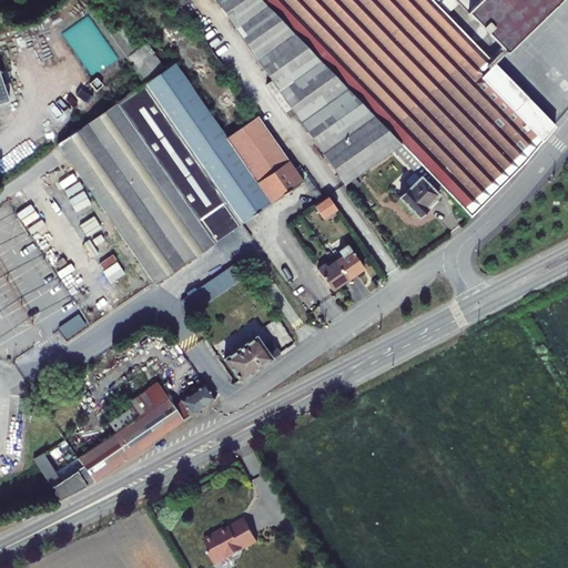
[(260,0),(178,0),(181,7),(191,0),(215,0),(270,78),(265,81),(279,99),(283,97),(344,184),(354,178),(393,150),(399,145),(260,0)]
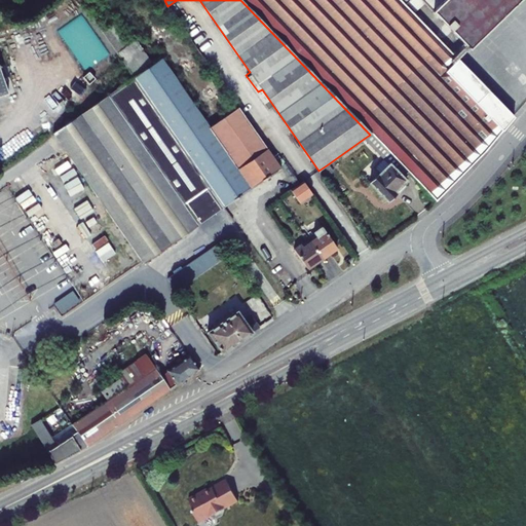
[(408,175),(430,199),(470,158),(505,117),(396,0),(240,0),(370,135),(408,175)]
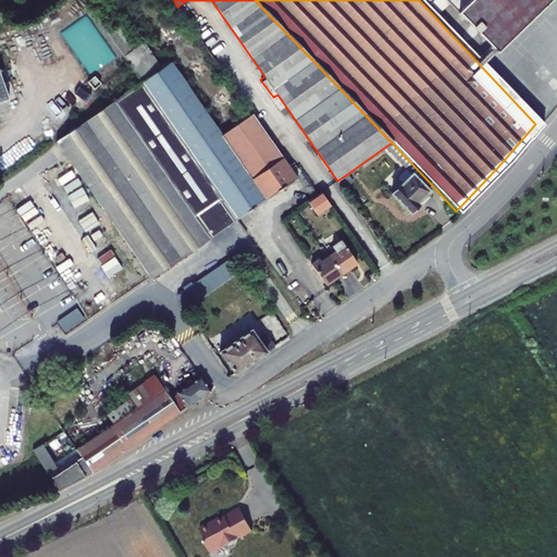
[(544,0),(450,0),(495,47),(544,0)]
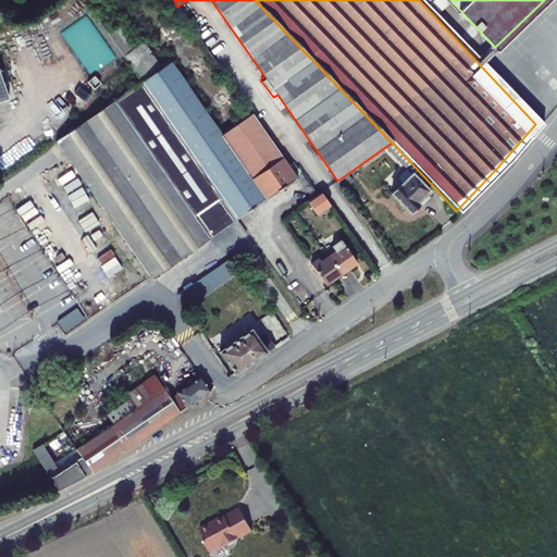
[(221,198),(236,220),(264,200),(222,137),(171,63),(143,83),(195,159),(194,160),(221,198)]
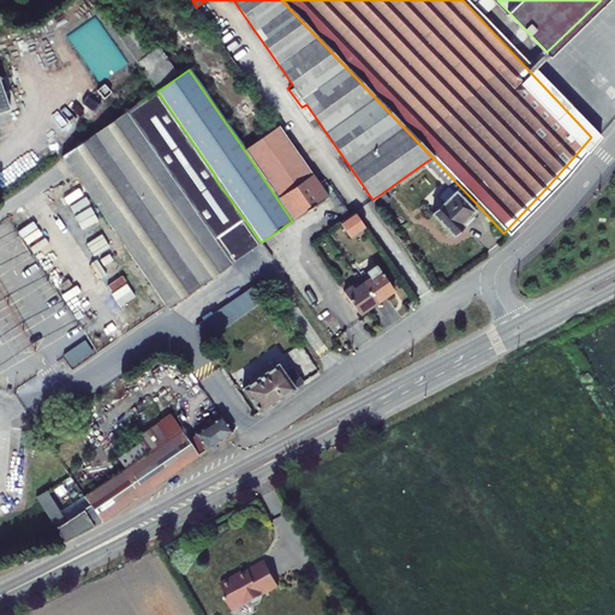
[(0,109),(10,107),(0,76),(0,109)]
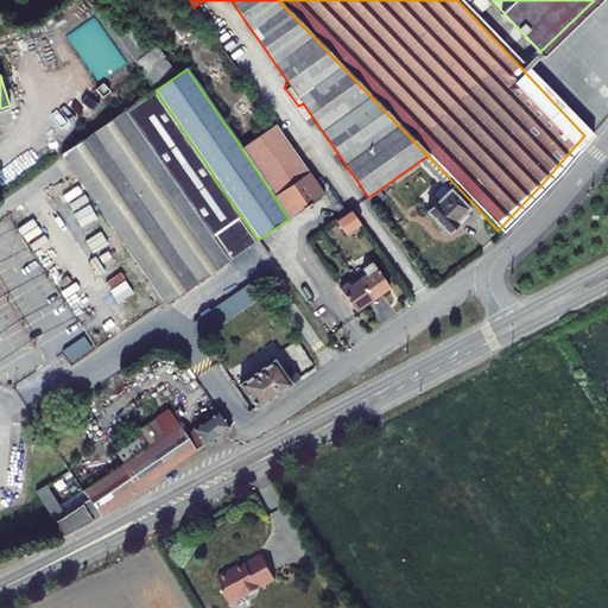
[(62,154),(165,304),(230,259),(213,236),(241,216),(211,175),(213,173),(156,90),(62,154)]
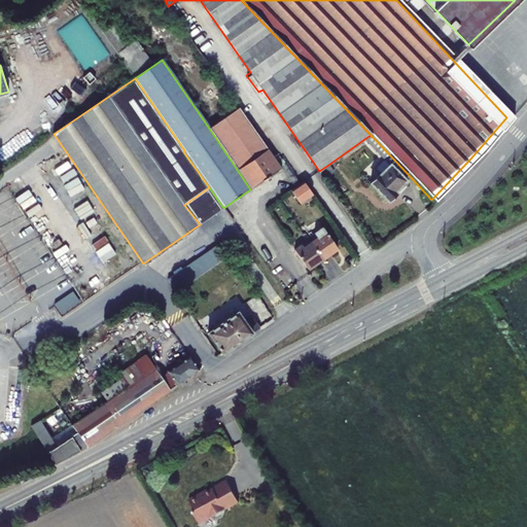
[(210,130),(250,189),(272,175),(281,168),(240,109),(210,130)]
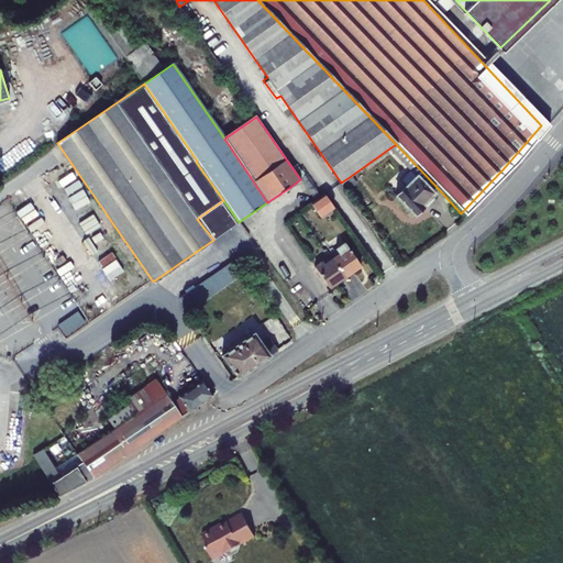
[(437,187),(396,144),(389,148),(410,170),(400,179),(406,186),(396,196),(415,216),(423,206),(422,205),(434,194),(432,191),(437,187)]
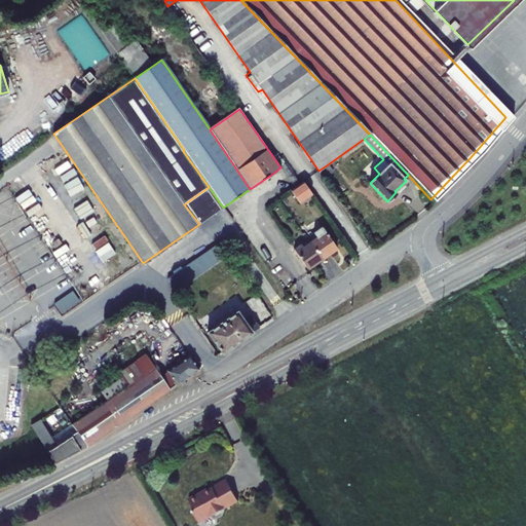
[(318,171),(324,179),(334,172),(328,164),(318,171)]
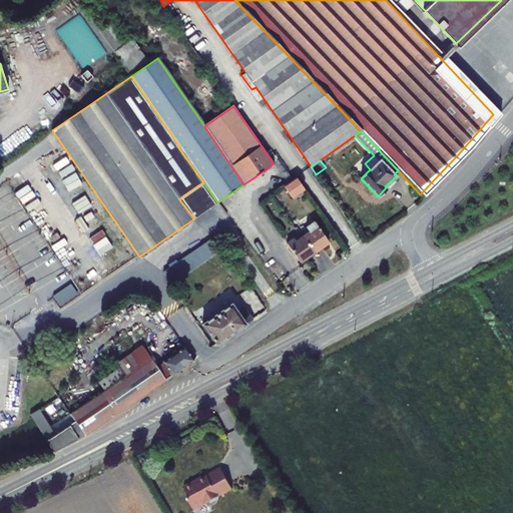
[(287,183),(296,195),(304,189),(296,177),(287,183)]
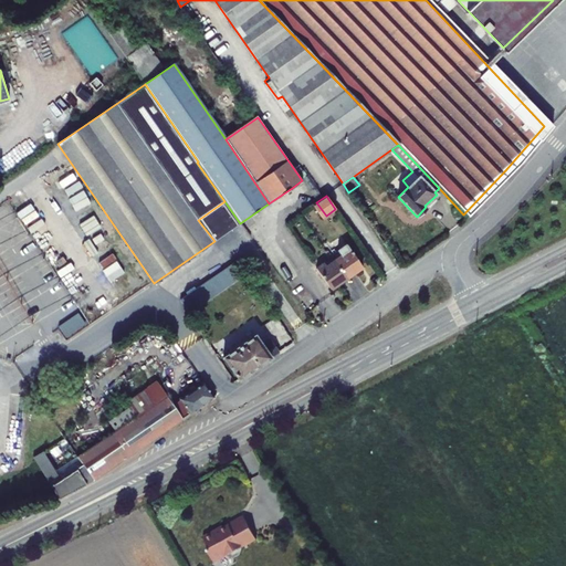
[(198,220),(215,241),(240,223),(224,201),(198,220)]
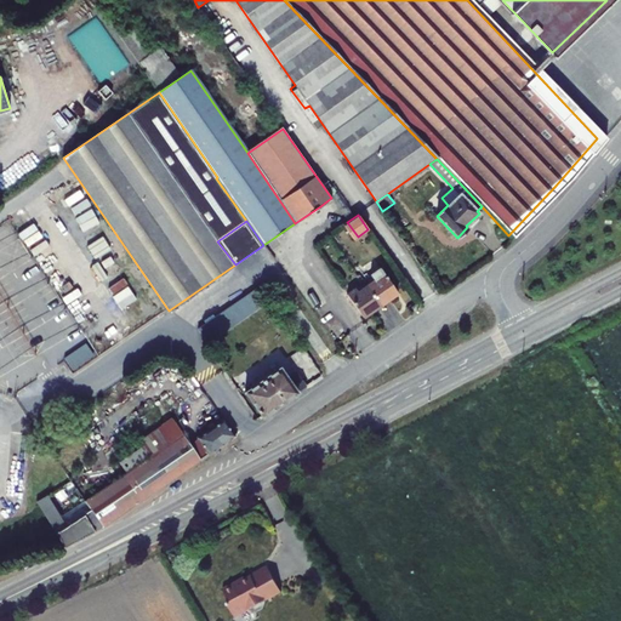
[(342,224),(353,240),(358,237),(347,222),(342,224)]
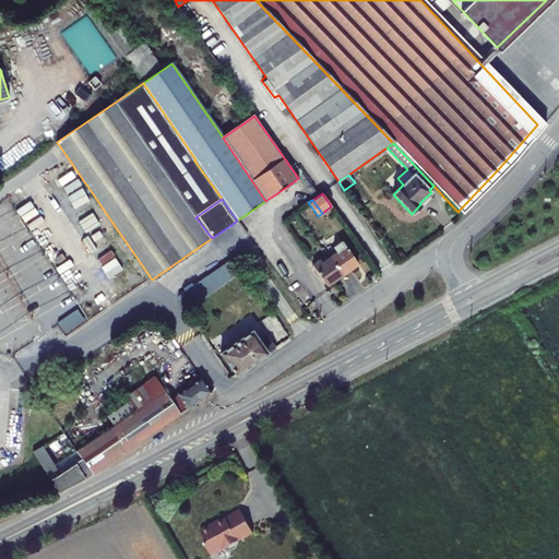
[(0,224),(0,339),(72,297),(16,214),(0,224)]
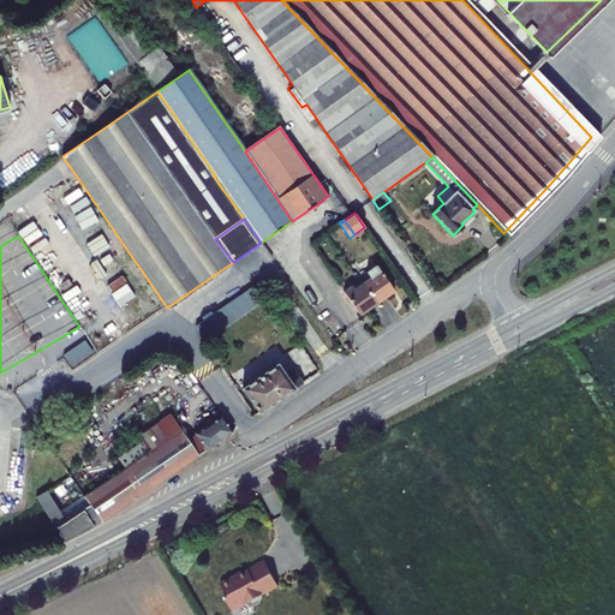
[(363,284),(377,302),(394,290),(376,266),(366,273),(371,278),(363,284)]
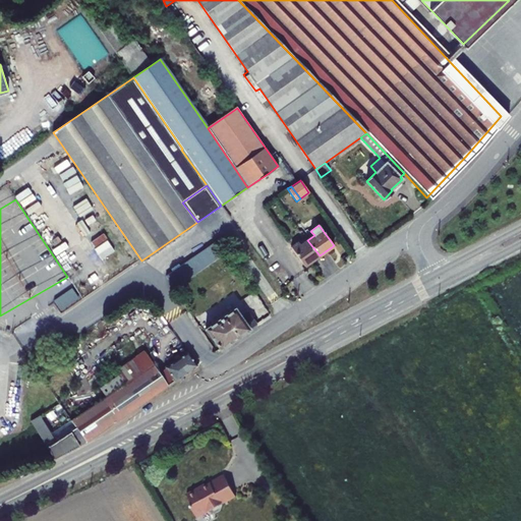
[(291,247),(304,267),(320,255),(307,240),(300,245),(298,242),(291,247)]
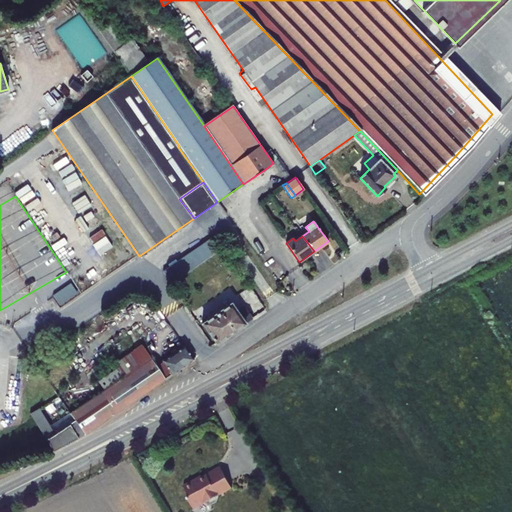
[(163,271),(171,283),(220,250),(212,238),(163,271)]
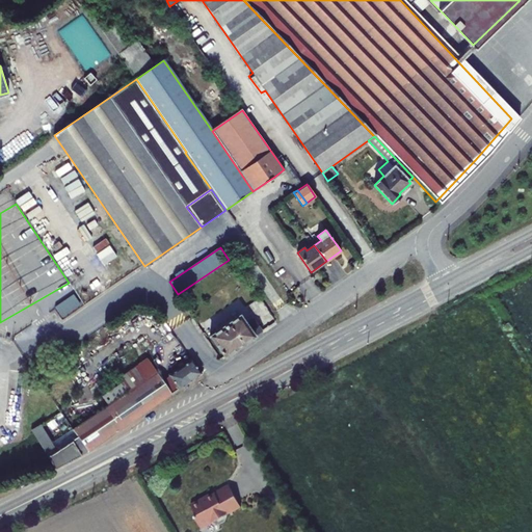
[(353,264),(355,268),(362,263),(360,259),(353,264)]
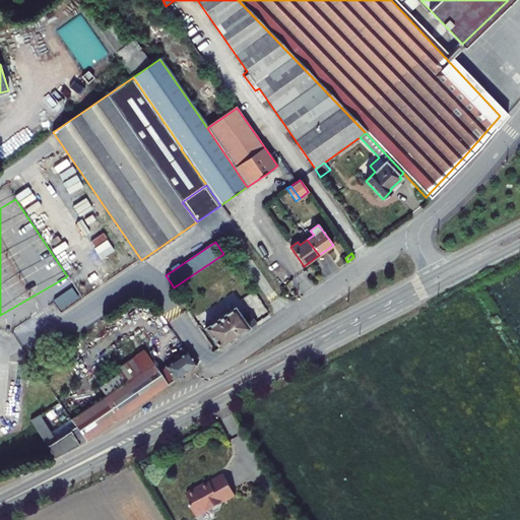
[(79,298),(72,287),(54,300),(61,310),(79,298)]
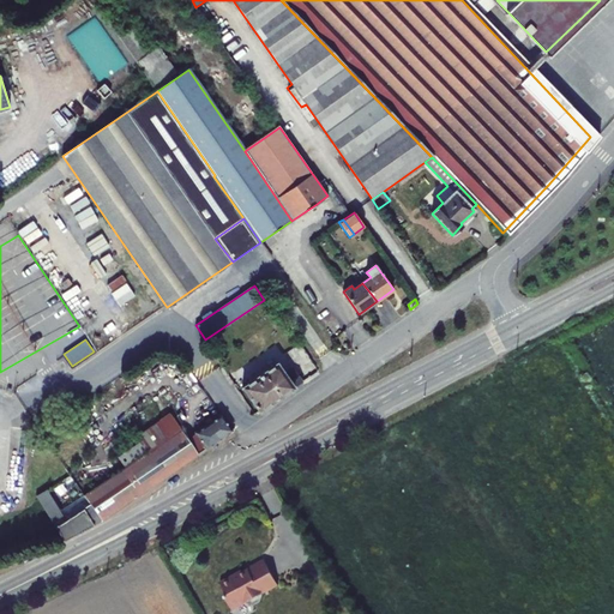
[(277,363),(242,387),(259,413),(304,381),(295,371),(286,377),(277,363)]
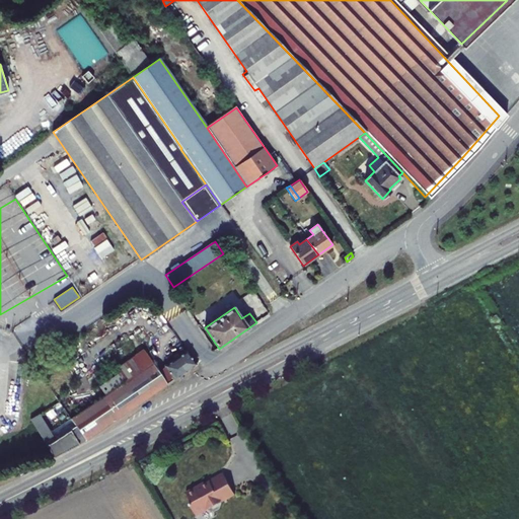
[(85,335),(83,330),(61,346),(64,350),(85,335)]
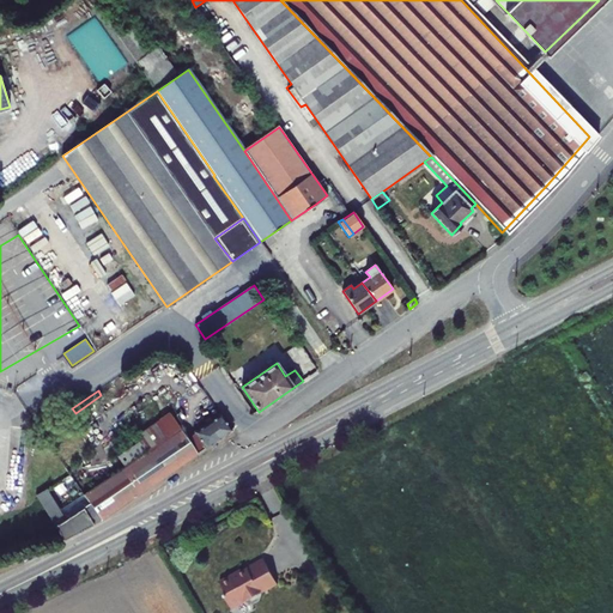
[(125,466),(84,495),(90,503),(102,521),(198,454),(187,438),(170,413),(138,435),(141,439),(117,456),(125,466)]
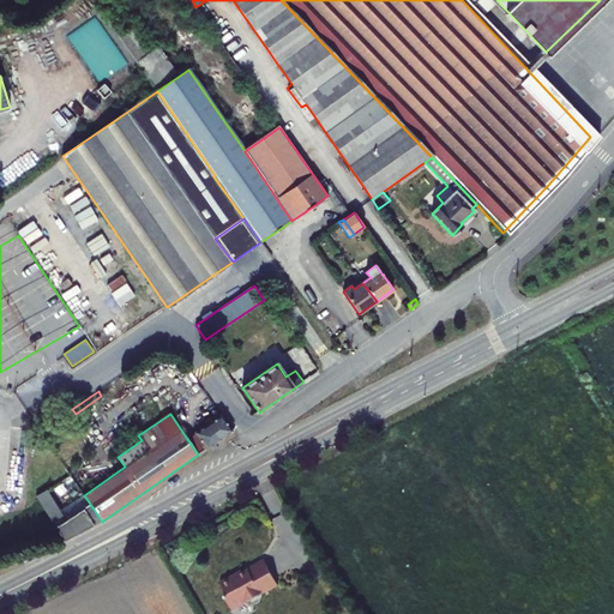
[(187,439),(198,455),(234,431),(221,414),(193,433),(194,434),(187,439)]
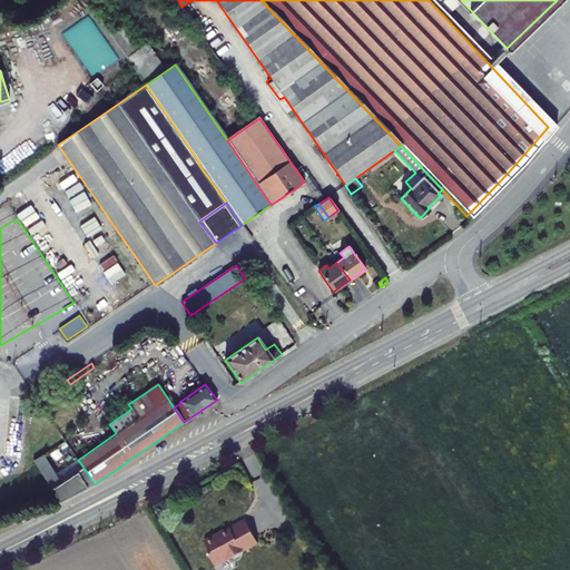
[(58,502),(95,484),(84,468),(60,482),(43,454),(33,460),(51,489),(58,502)]
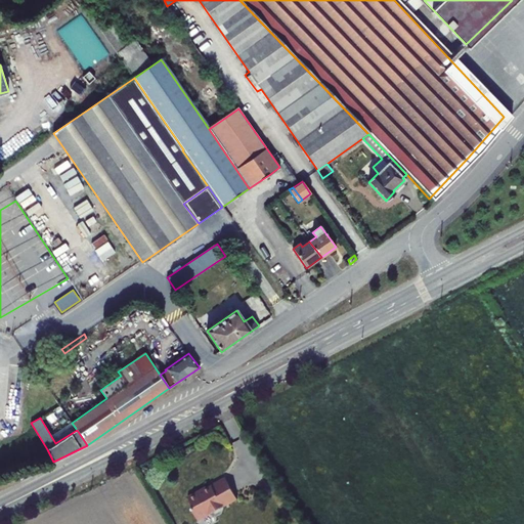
[(223,506),(237,498),(226,478),(207,489),(203,488),(187,497),(193,508),(192,509),(199,520),(211,513),(211,514),(217,516),(222,513),(224,507),(223,506)]
